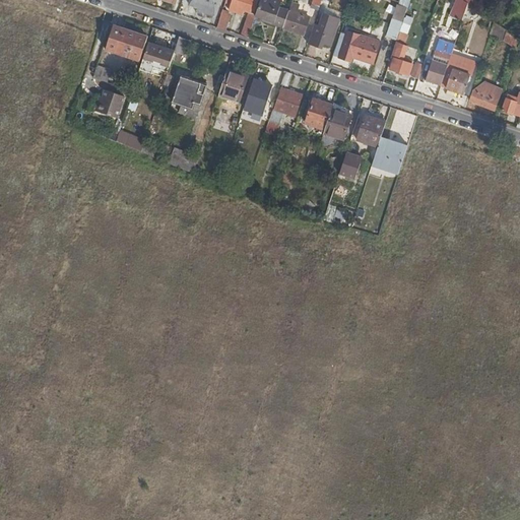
[(219,0),(191,0),(191,2),(199,4),(201,7),(215,12),(219,0)]
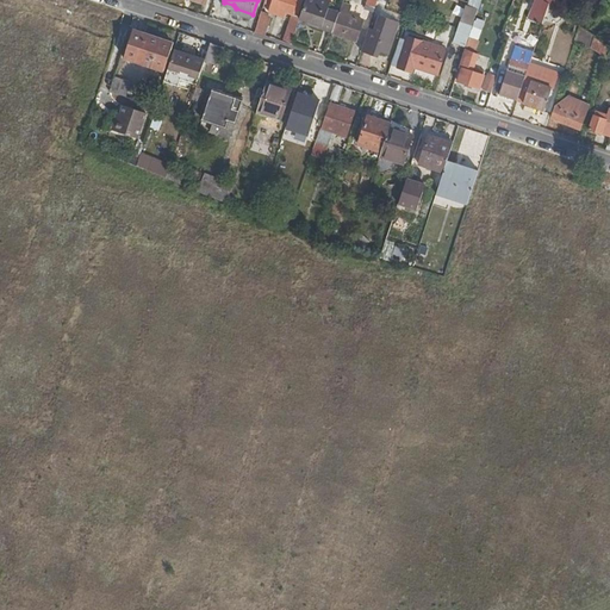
[(287,11),(293,13),(297,0),(275,0),(272,13),(285,17),(287,11)]
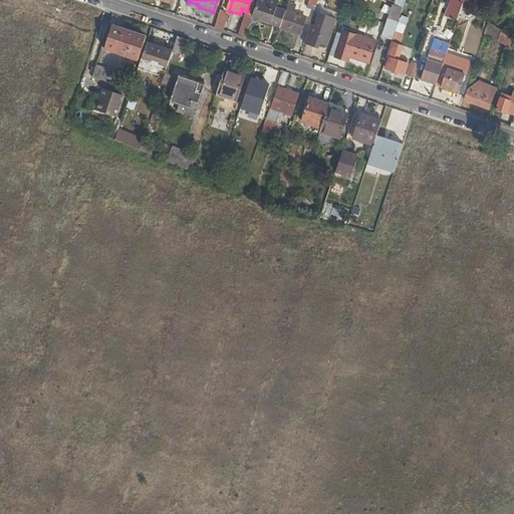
[(260,22),(280,28),(286,10),(276,7),(278,3),(269,0),(257,0),(253,13),(252,17),(261,20),(260,22)]
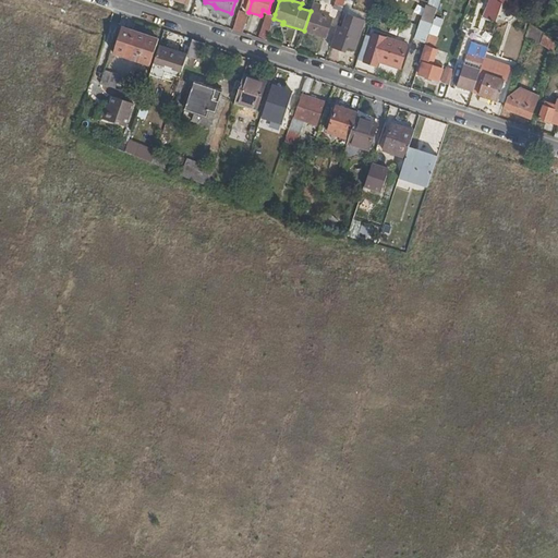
[(493,0),(486,0),(481,16),(494,22),(501,3),(493,0)]
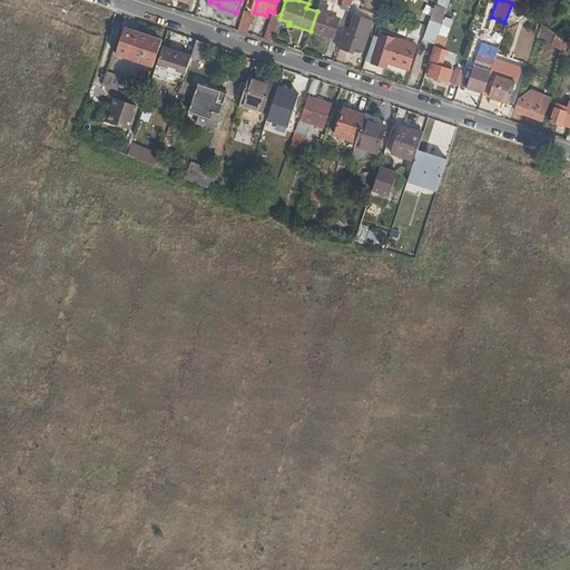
[(338,19),(317,11),(311,31),(333,39),(338,19)]
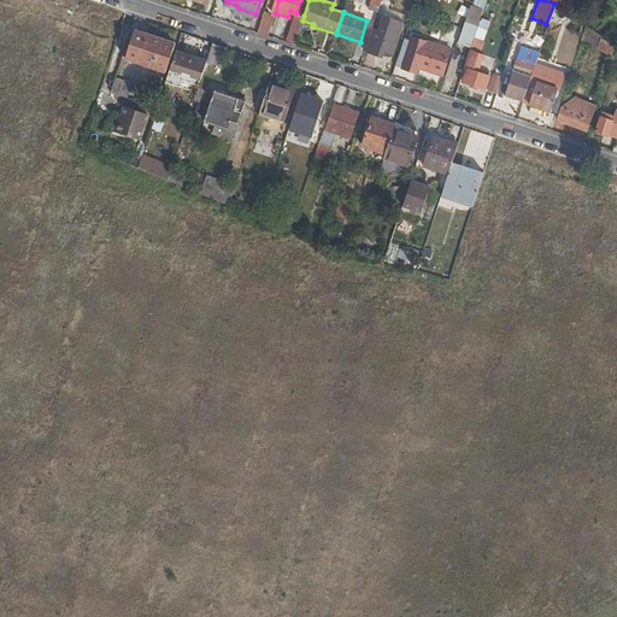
[(274,16),(264,13),(258,34),(265,36),(266,31),(269,31),(274,16)]
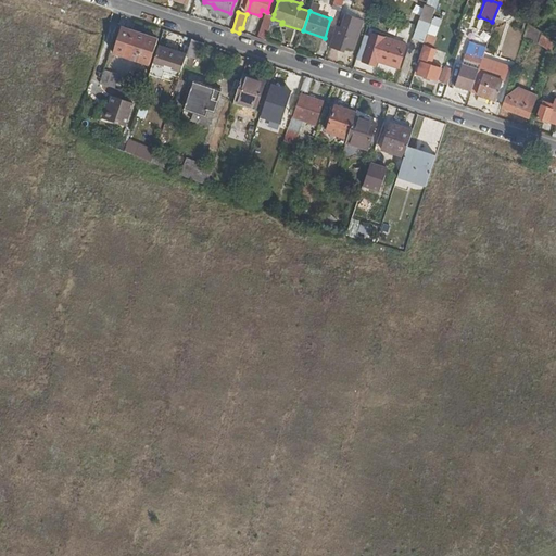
[(267,12),(258,39),(265,41),(273,19),(274,14),(267,12)]
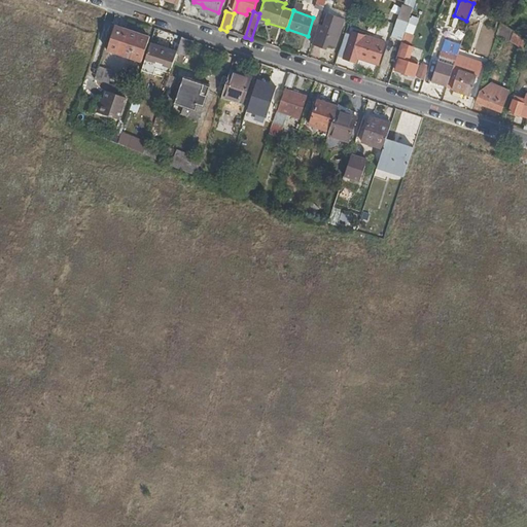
[(345,21),(327,14),(325,21),(343,27),(345,21)]
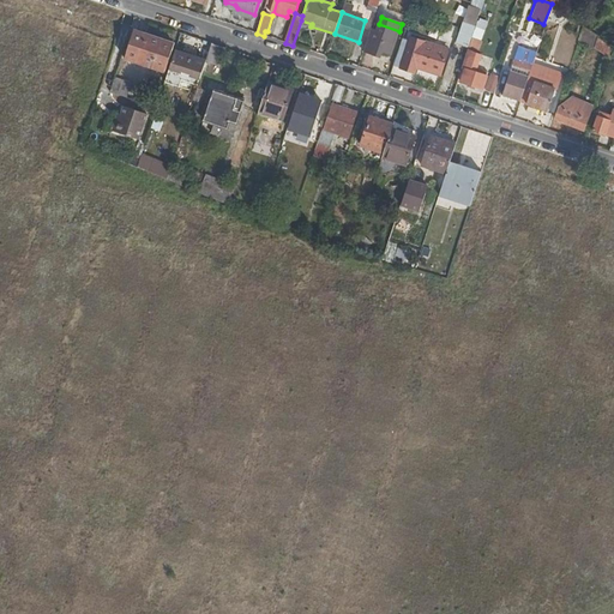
[(391,56),(399,31),(379,24),(377,32),(371,49),(375,50),(383,53),(391,56)]
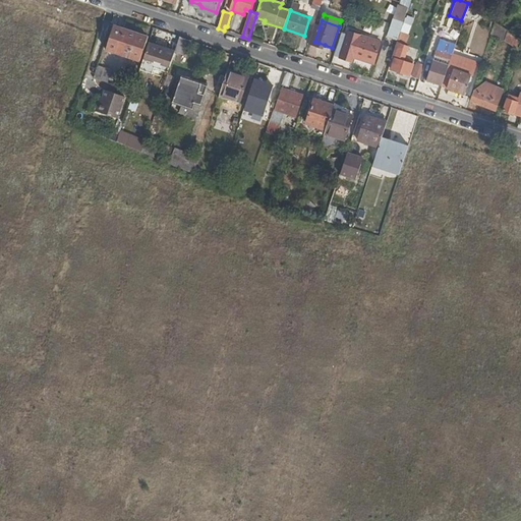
[(501,40),(518,51),(520,42),(520,41),(518,39),(496,22),(491,36),(501,40)]
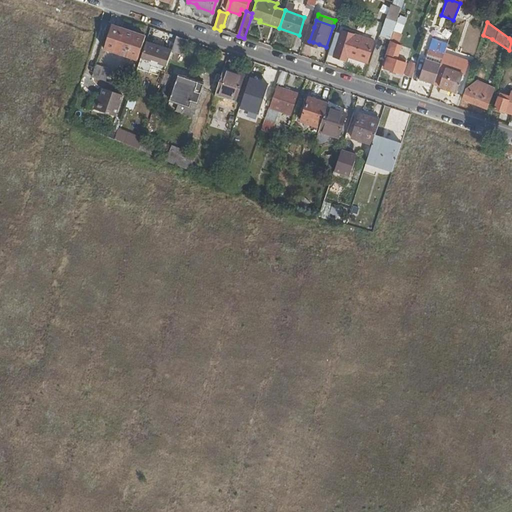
[(117,53),(125,29),(112,25),(104,49),(117,53)]
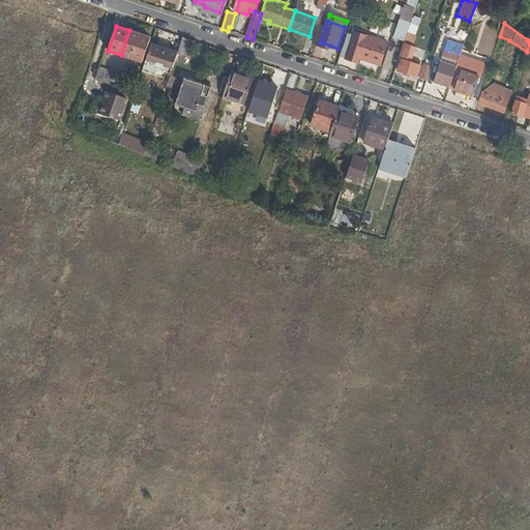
[(325,28),(320,26),(314,46),(323,49),(324,43),(320,42),(325,28)]
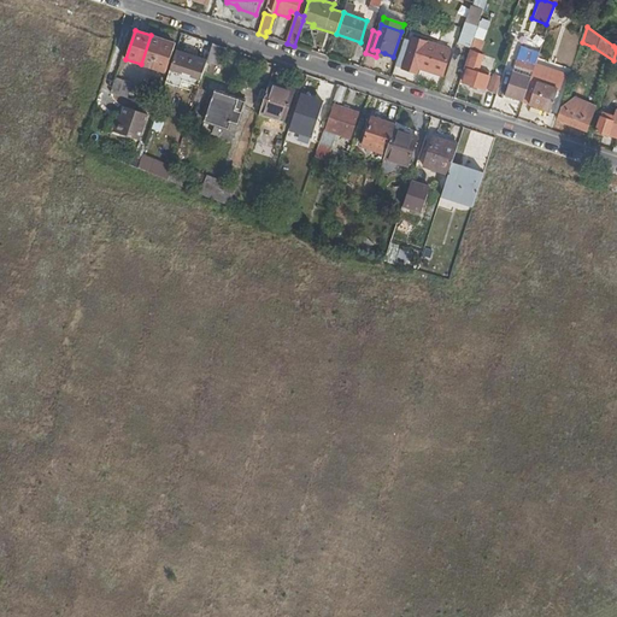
[(177,45),(151,35),(141,64),(168,72),(177,45)]
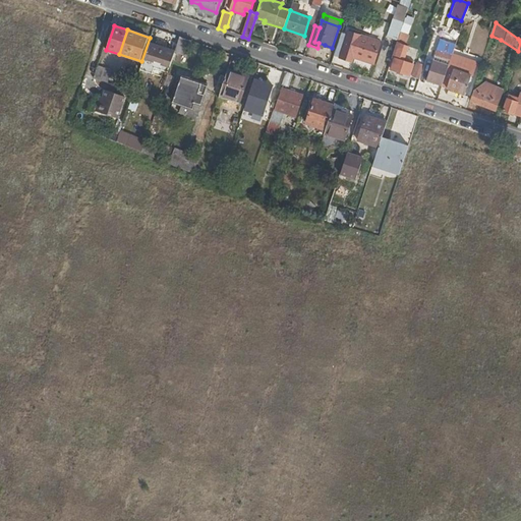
[(411,36),(401,32),(398,41),(396,47),(392,58),(395,59),(391,70),(409,76),(413,65),(406,63),(411,48),(407,46),(411,36)]
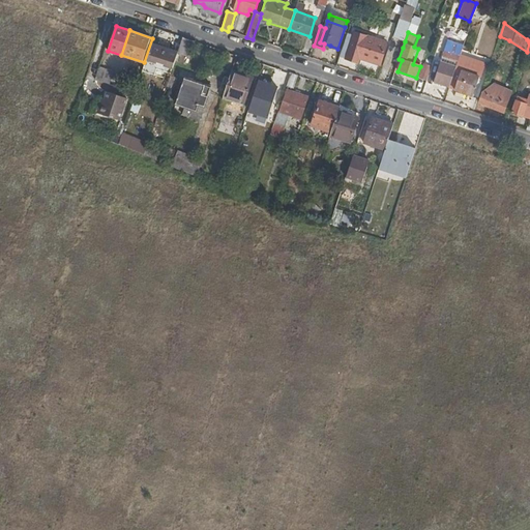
[(352,39),(346,59),(358,63),(360,59),(381,65),(387,43),(354,33),(352,39)]
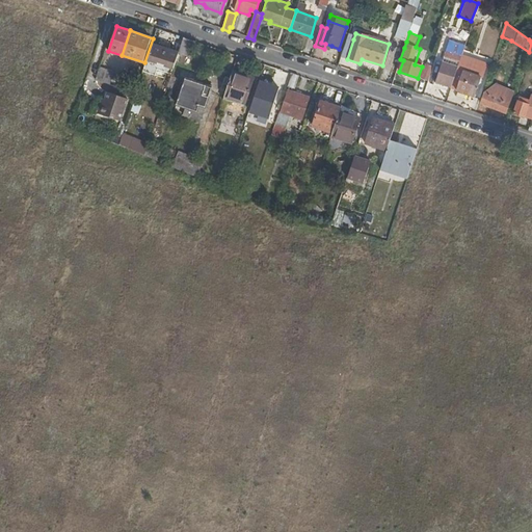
[(191,57),(196,43),(184,38),(180,52),(180,54),(191,57)]
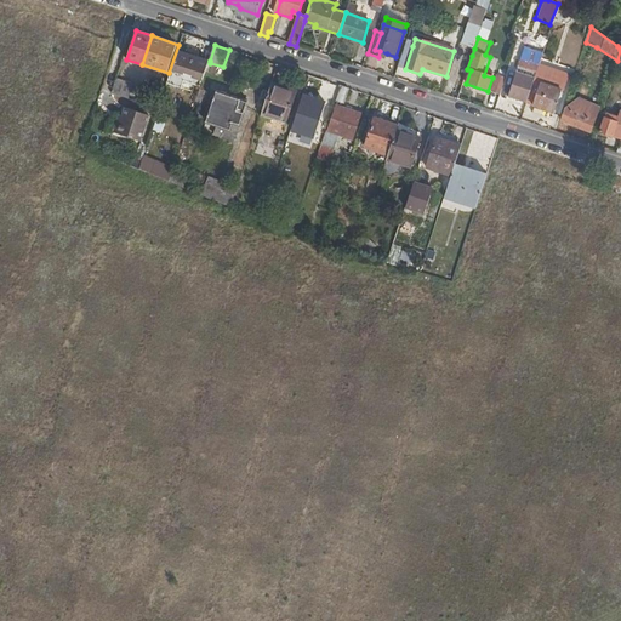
[(412,46),(406,45),(398,68),(405,69),(412,46)]
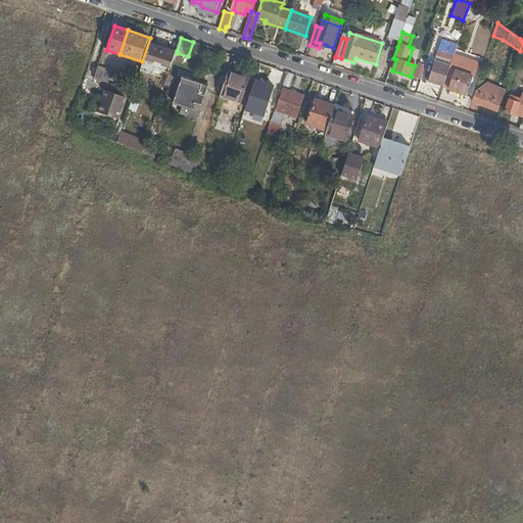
[(442,41),(437,56),(452,62),(453,58),(458,45),(442,41)]
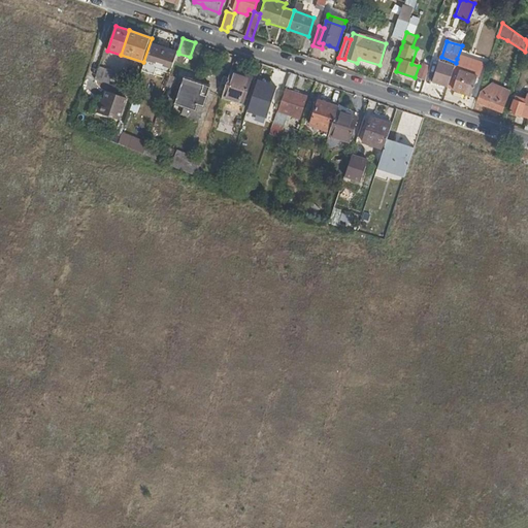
[(172,72),(178,54),(178,52),(154,43),(144,69),(157,73),(160,68),(172,72)]
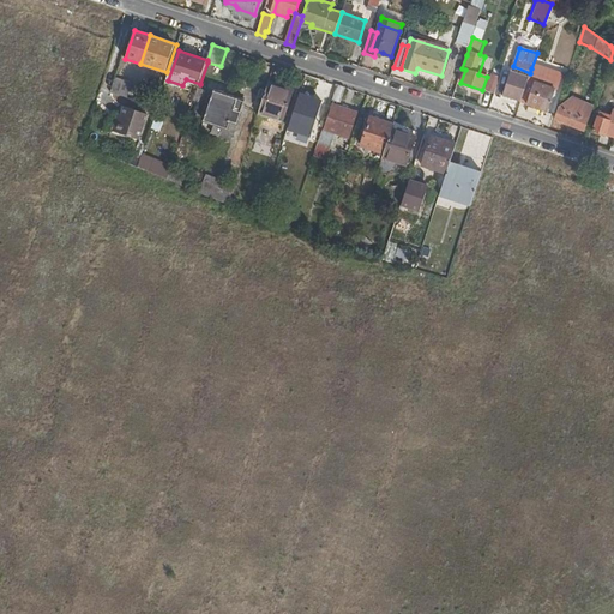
[(443,79),(457,84),(462,68),(467,55),(452,50),(443,77),(443,79)]
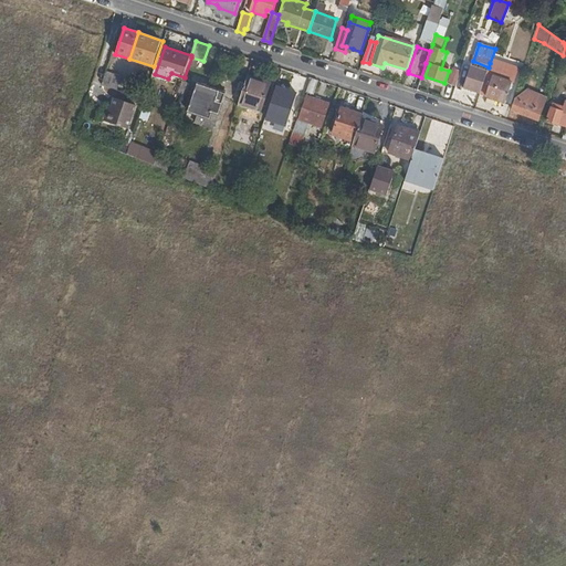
[(489,67),(473,61),(471,66),(488,72),(489,67)]
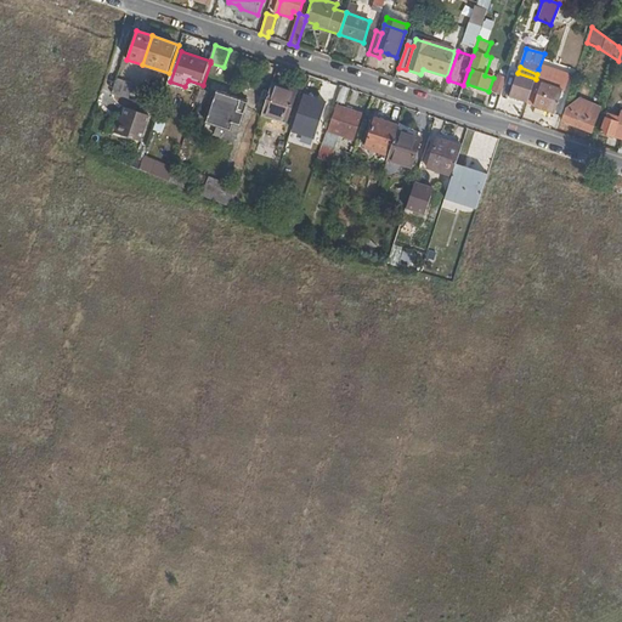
[(546,72),(538,69),(537,74),(536,79),(527,105),(555,113),(563,91),(542,84),(546,72)]
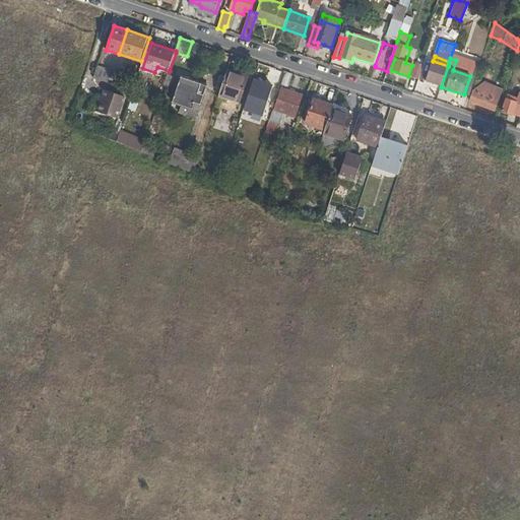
[(441,87),(448,66),(433,61),(426,81),(441,87)]
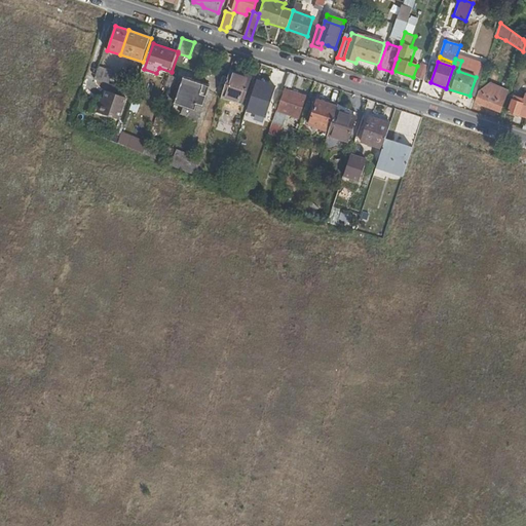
[(417,78),(423,80),(428,67),(421,64),(417,78)]
